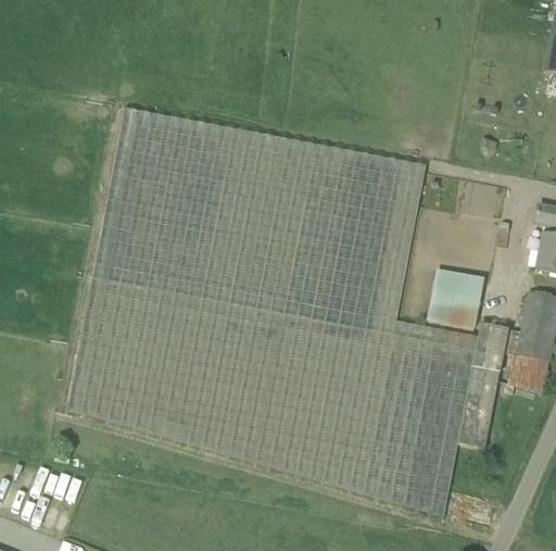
[(497,380),(543,389),(548,361),(555,320),(555,296),(529,291),(521,332),(508,329),(480,324),(478,338),(399,323),(428,165),(179,117),(123,107),(91,278),(66,410),(95,415),(443,517),(456,448),(457,443),(485,449),(491,415),(497,380)]
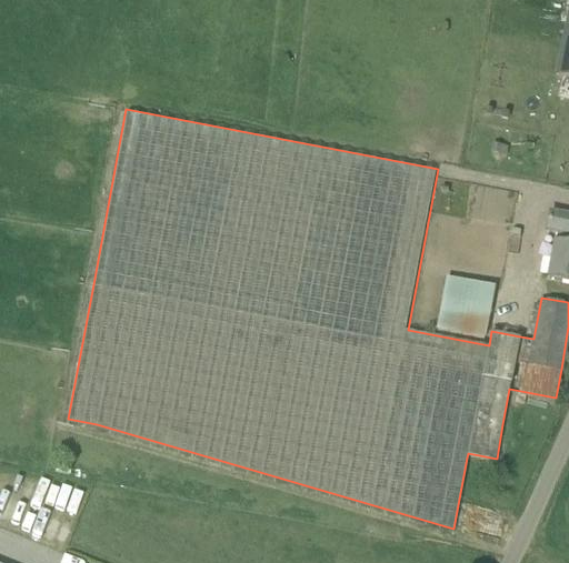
[(501,151),(502,142),(492,141),(491,150),(501,151)]
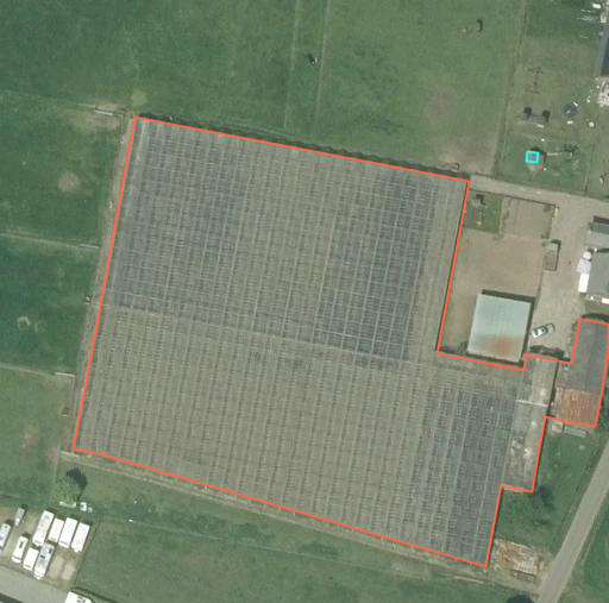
[(608,228),(589,225),(585,242),(597,244),(588,293),(608,296),(608,228)]
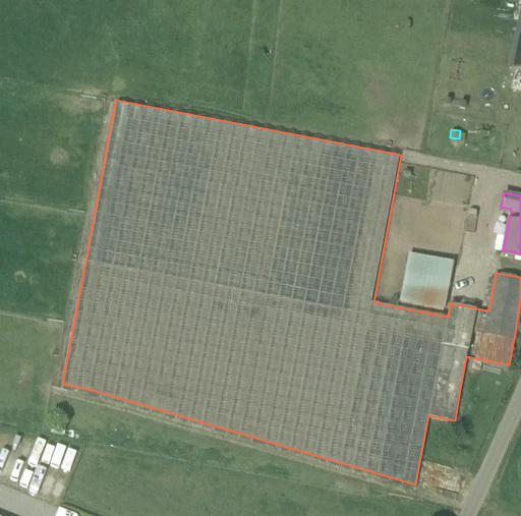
[(408,253),(398,300),(444,310),(454,263),(408,253)]
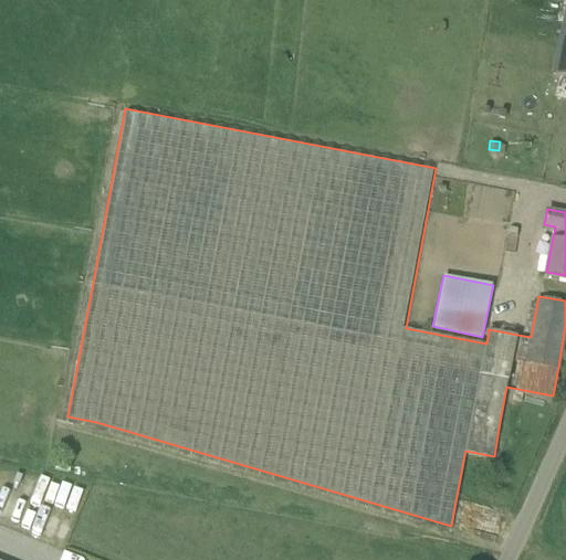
[(522,399),(523,391),(514,389),(512,398),(522,399)]
